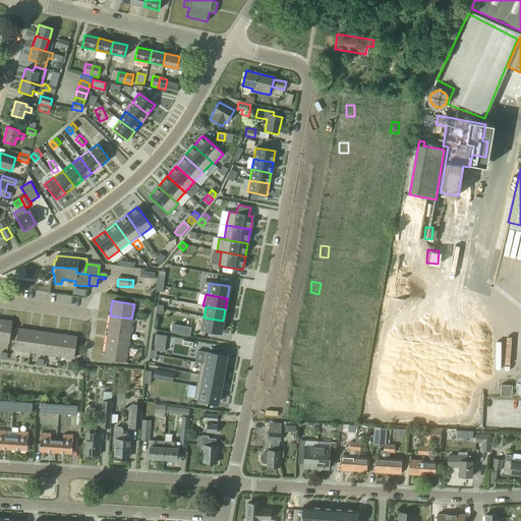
[(110,315),(108,331),(129,334),(131,319),(110,315)]
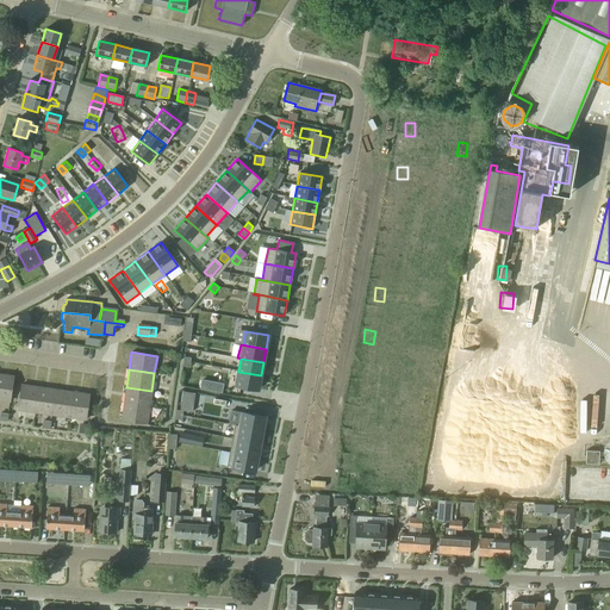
[(259,390),(261,375),(238,372),(236,386),(259,390)]
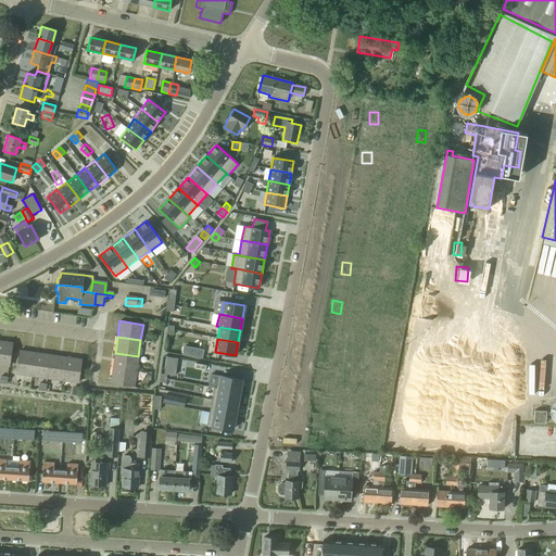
[(0,341),(0,365),(8,366),(11,343),(0,341)]
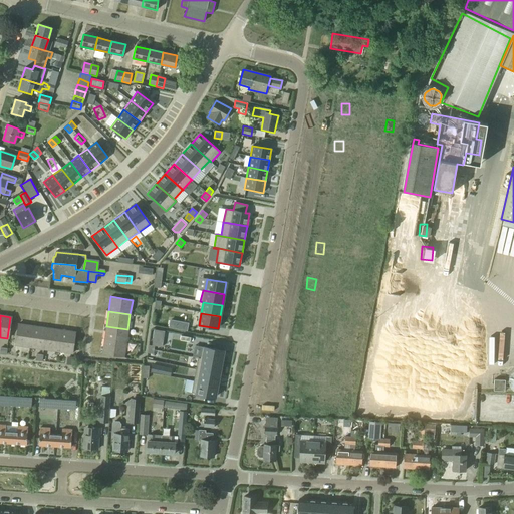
[(15,346),(30,348),(33,326),(18,324),(15,346)]
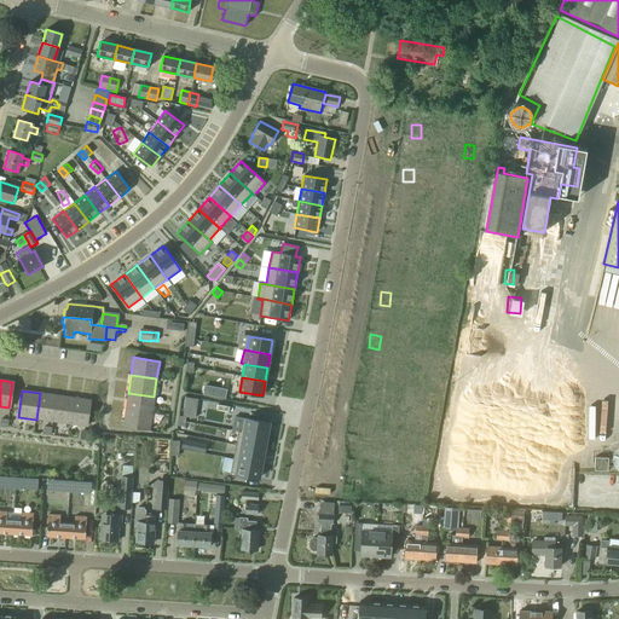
[(40,393),(36,420),(53,422),(57,395),(40,393)]
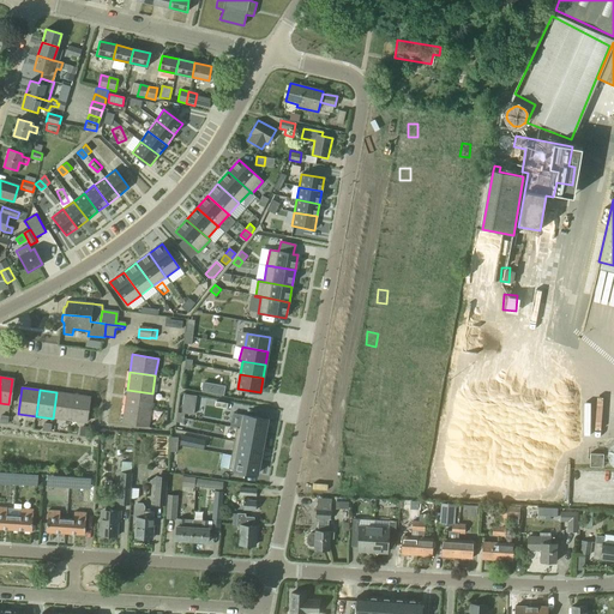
[(152,393),(127,390),(125,405),(150,409),(152,393)]
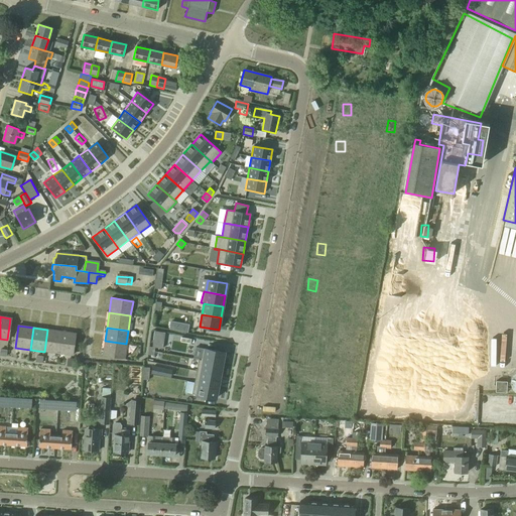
[(44,352),(57,353),(60,332),(47,330),(44,352)]
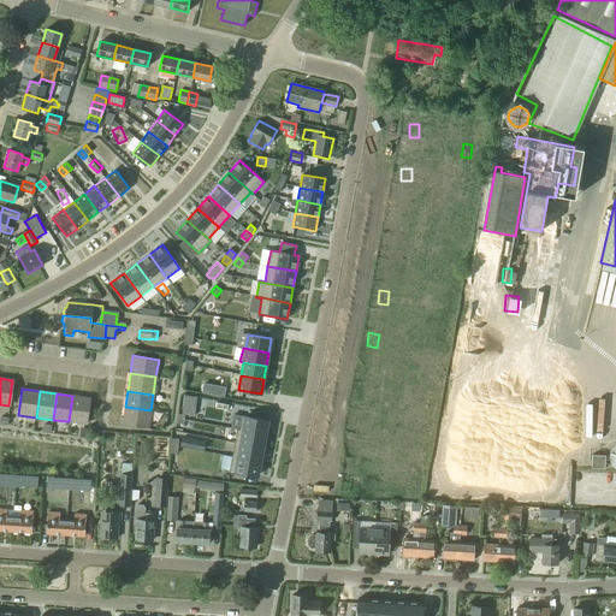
[(72,396),(69,421),(87,424),(90,398),(72,396)]
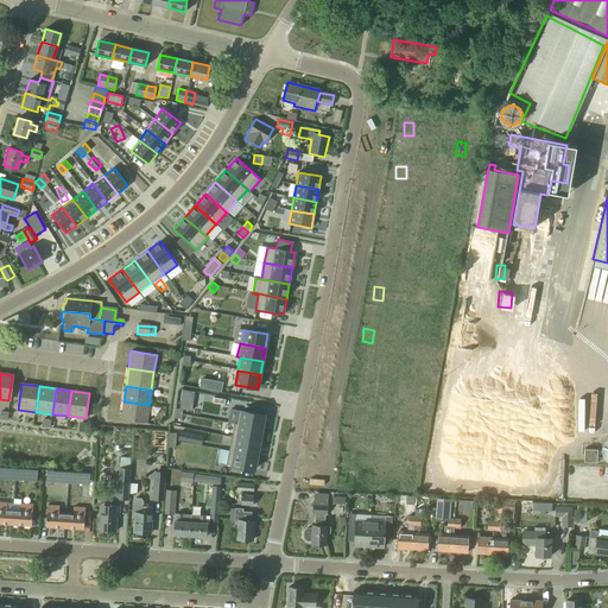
[(183,391),(179,410),(182,410),(192,411),(195,392),(183,391)]
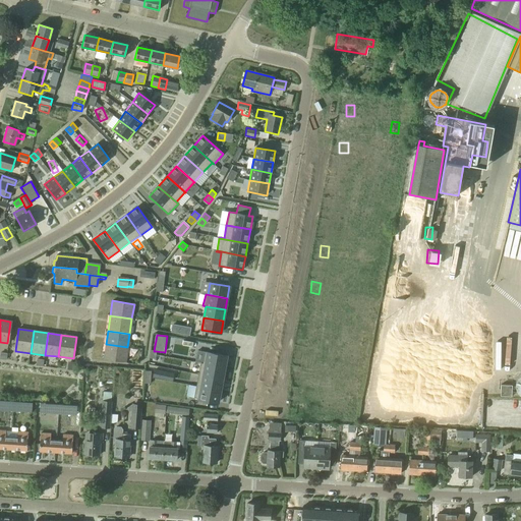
[(340,352),(340,342),(327,342),(326,352),(340,352)]
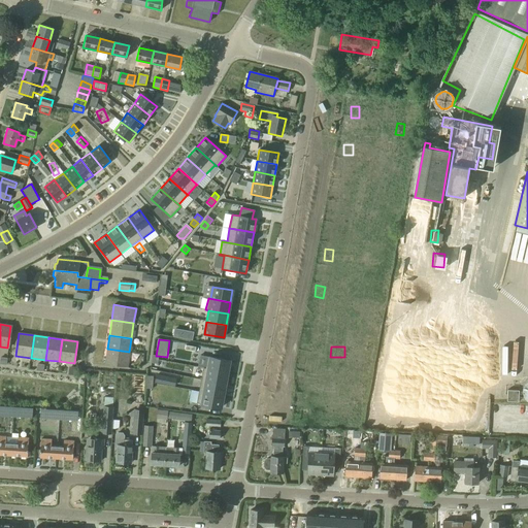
[(129,352),(107,349),(105,363),(127,366),(129,352)]
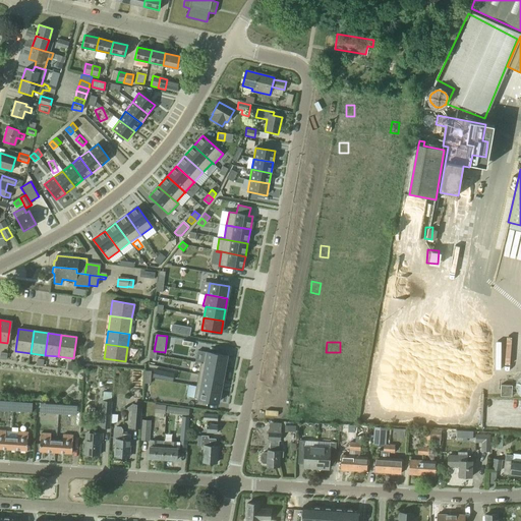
[(189,346),(188,355),(197,356),(198,347),(189,346)]
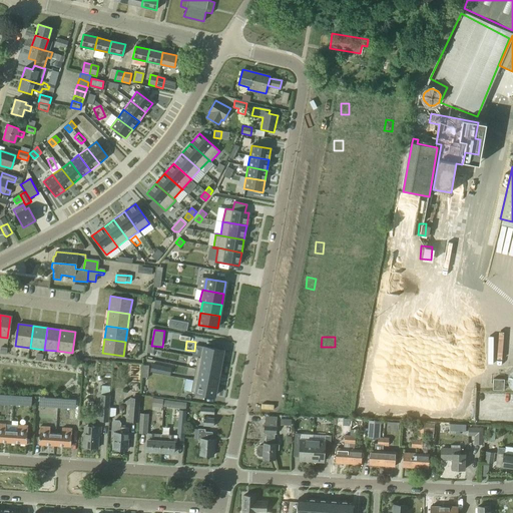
[(197,358),(220,363),(223,351),(201,347),(199,358),(197,358)]
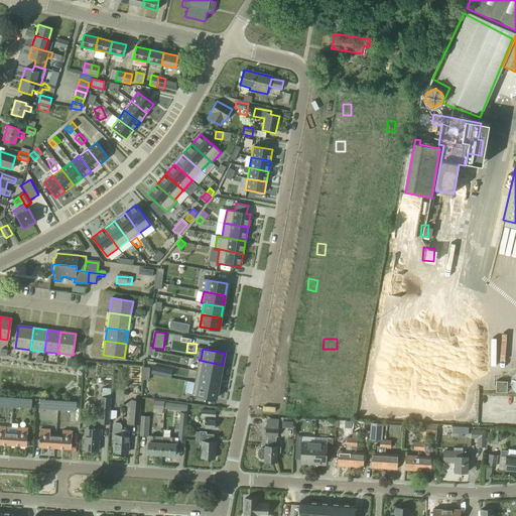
[(199,360),(197,371),(220,376),(222,365),(199,360)]
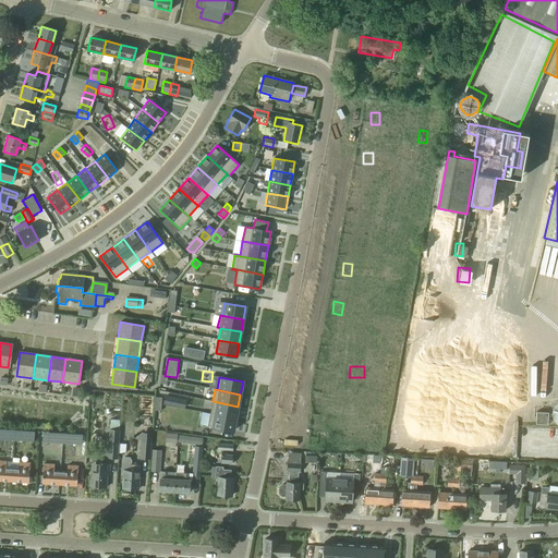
[(165,397),(164,404),(184,408),(185,401),(165,397)]
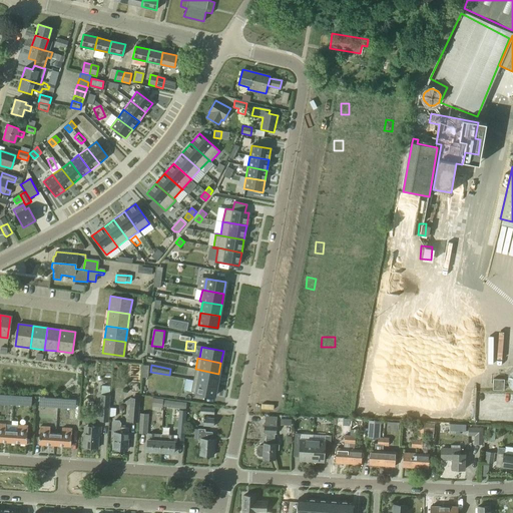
[(195,369),(193,381),(216,385),(218,374),(195,369)]
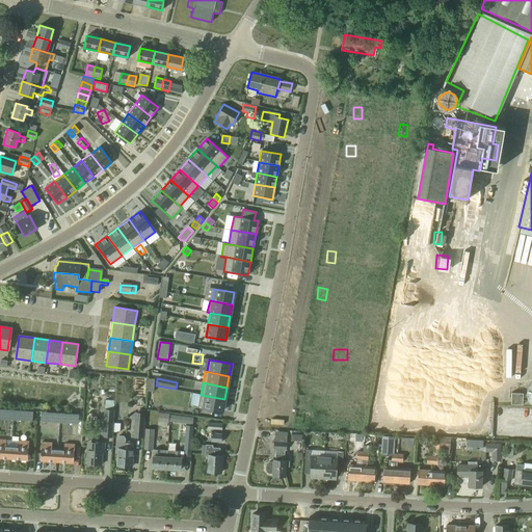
[(319,397),(320,389),(311,387),(309,395),(319,397)]
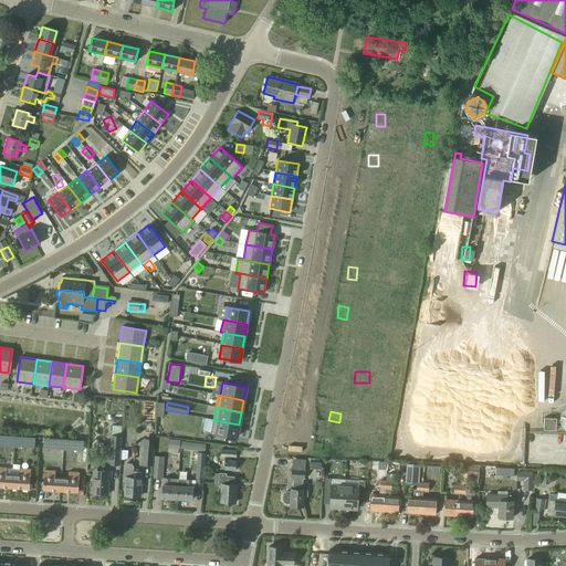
[(544,430),(555,431),(556,419),(544,418),(544,430)]
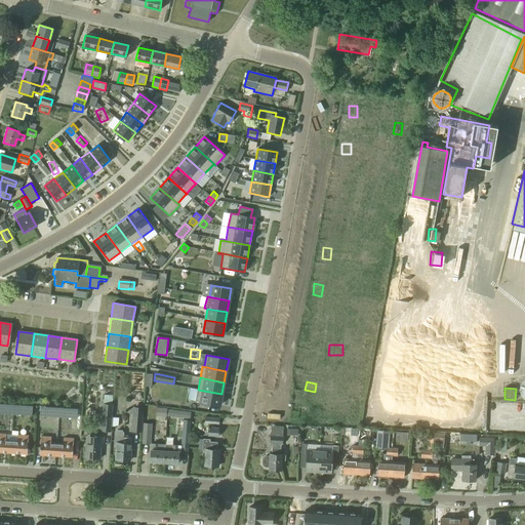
[(198,390),(195,401),(219,406),(221,394),(198,390)]
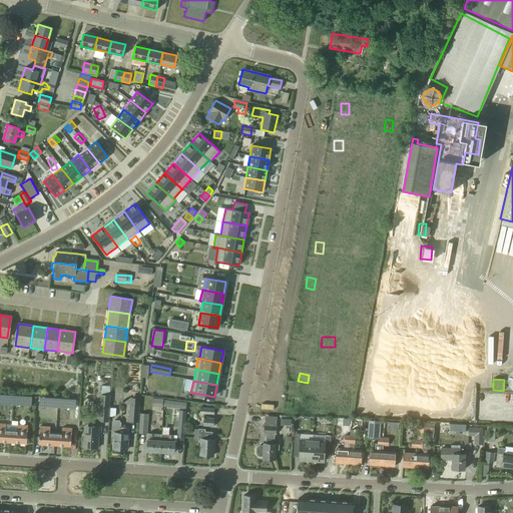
[(100,396),(110,397),(110,387),(101,387),(100,396)]
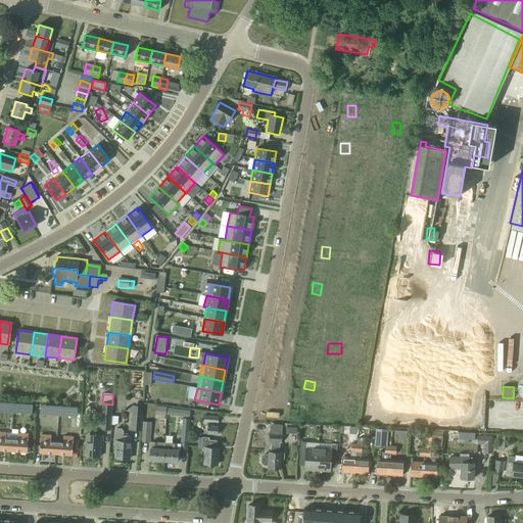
[(298,409),(299,403),(294,402),(295,397),(289,395),(286,407),(298,409)]
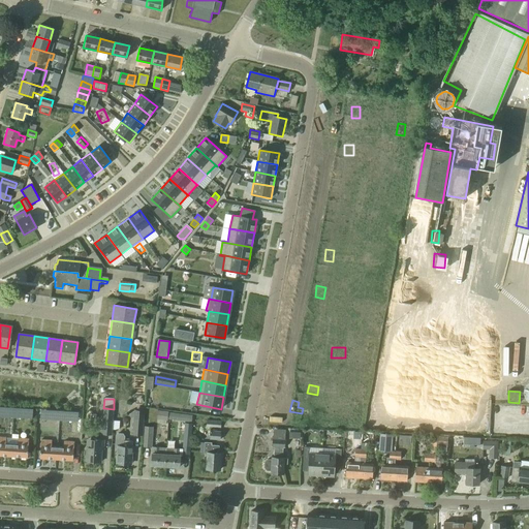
[(114,409),(103,408),(101,435),(112,435),(114,409)]
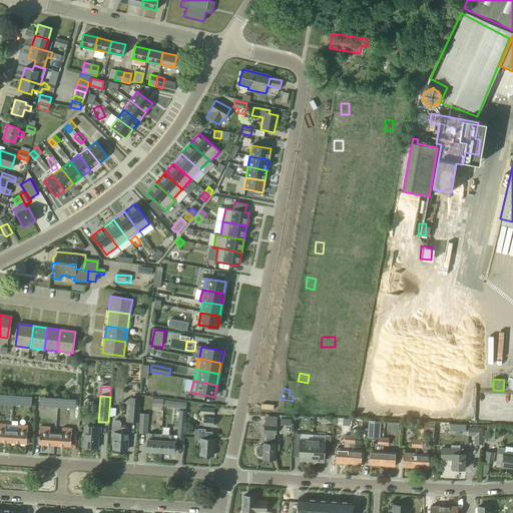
[(137,423),(139,399),(129,398),(128,422),(137,423)]
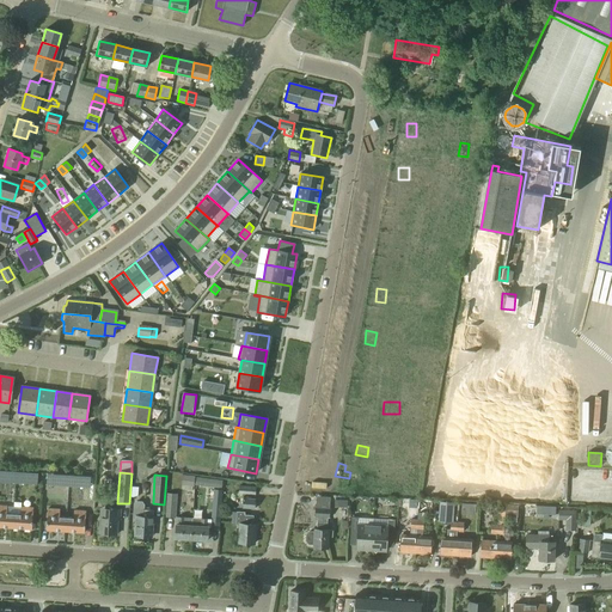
[(207,478),(196,477),(195,487),(206,488),(207,478)]
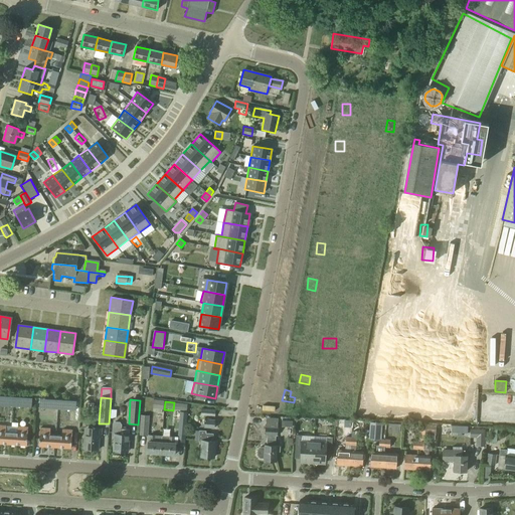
[(203,427),(214,428),(214,420),(204,419),(203,427)]
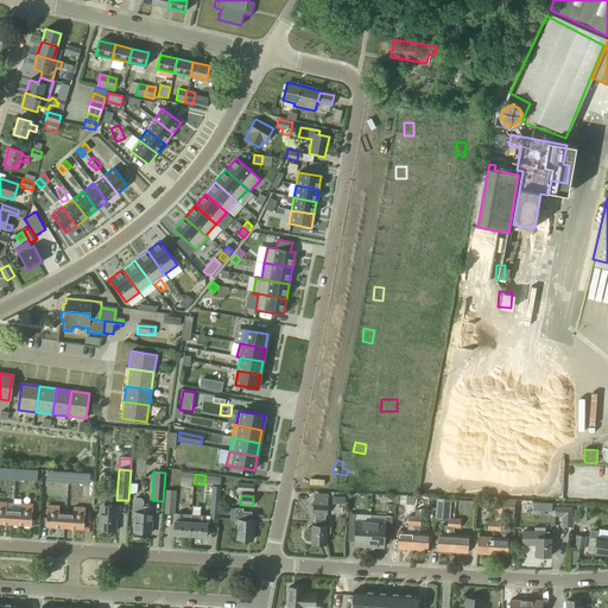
[(132,514),(134,514),(133,533),(150,533),(151,514),(152,514),(153,508),(144,508),(144,504),(141,500),(135,499),(132,502),(132,514)]
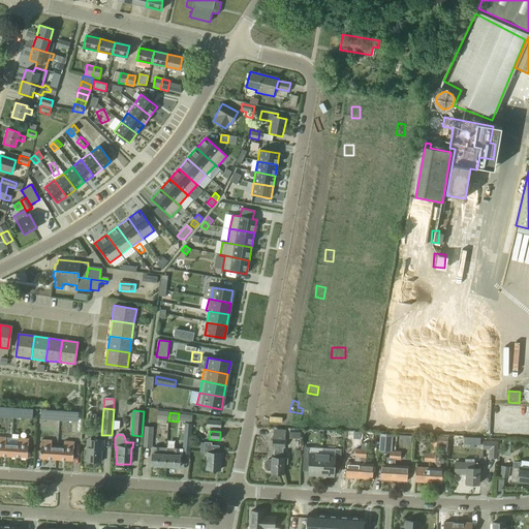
[(144,448),(152,448),(152,435),(145,434),(144,448)]
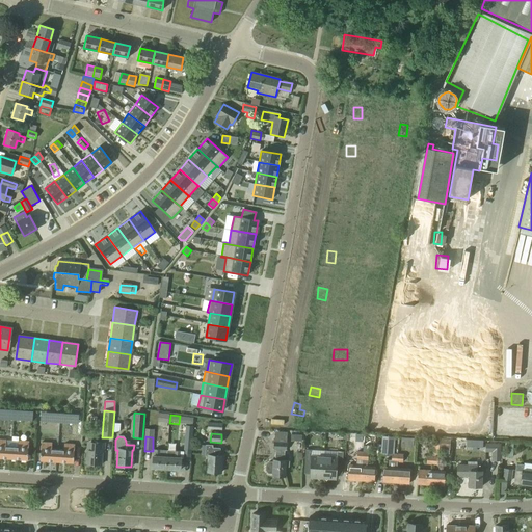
[(192,449),(192,437),(184,436),(184,448),(192,449)]
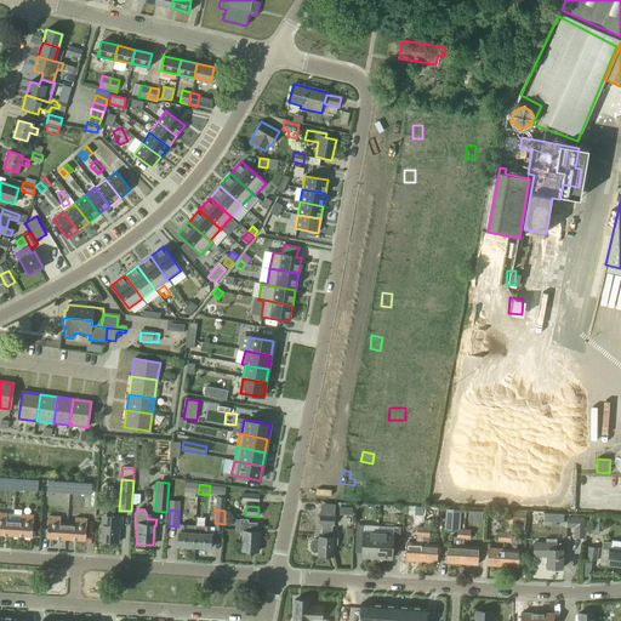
[(446,510),(445,524),(459,525),(460,510),(446,510)]
